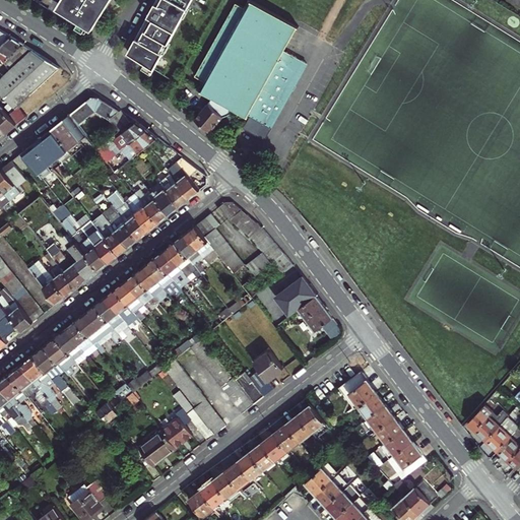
[(93,31),(113,0),(63,0),(58,9),(80,23),(78,27),(82,29),(86,31),(88,28),(93,31)]
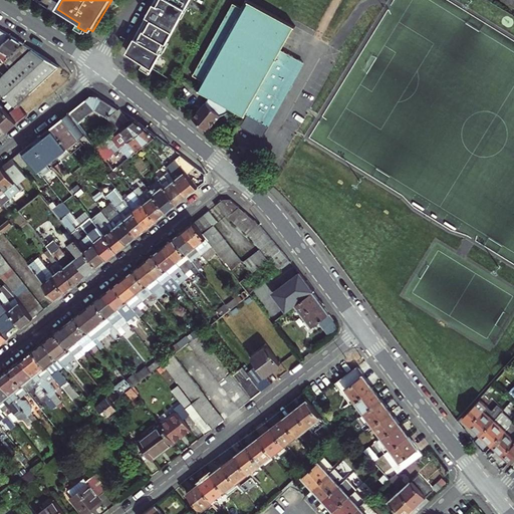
[(156,0),(147,18),(129,51),(147,61),(144,65),(153,70),(191,0),(156,0)]
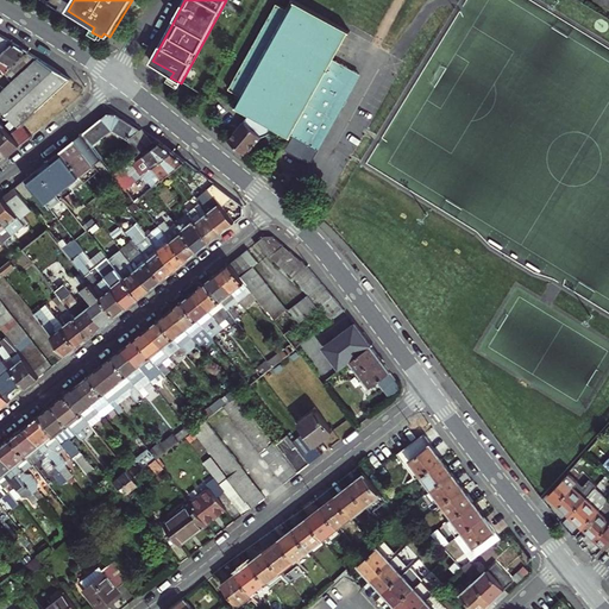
[(337,60),(352,30),(297,0),(293,0),(289,8),(278,2),(232,90),(242,95),(236,106),(252,115),(244,126),(244,129),(245,130),(242,133),(239,132),(231,142),(249,157),(264,139),(269,138),(271,137),(276,133),(278,129),(292,136),(294,137),(295,135),(321,150),(364,74),(337,60)]
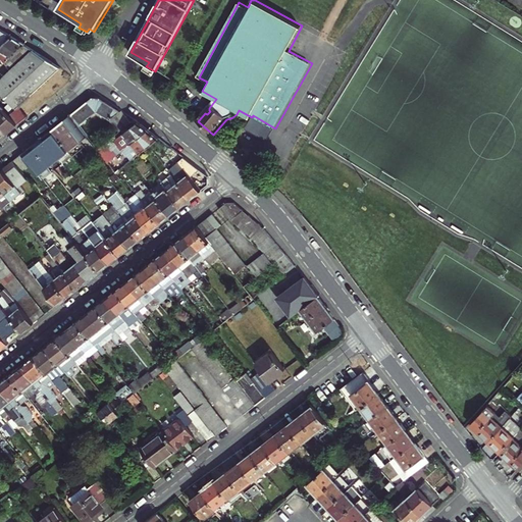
[(0,67),(2,65),(0,63),(0,56),(0,57),(5,62),(7,60),(24,45),(10,37),(0,30),(0,67)]
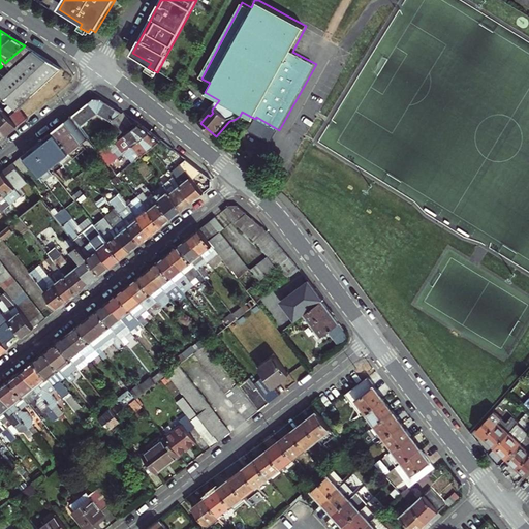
[(0,90),(17,111),(61,69),(42,57),(25,45),(7,61),(9,63),(7,64),(13,69),(0,82),(0,90)]
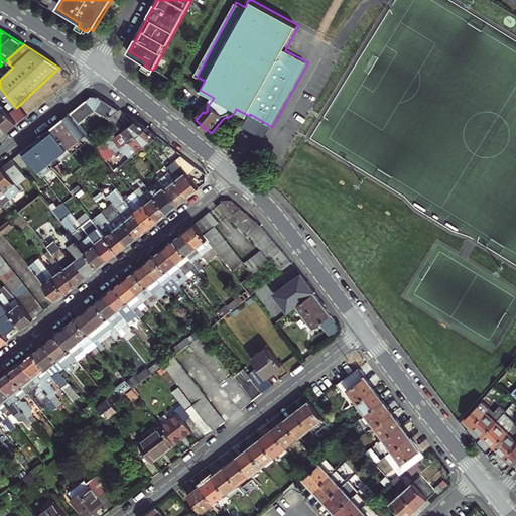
[(20,105),(28,114),(44,101),(62,87),(53,75),(42,85),(43,86),(20,105)]
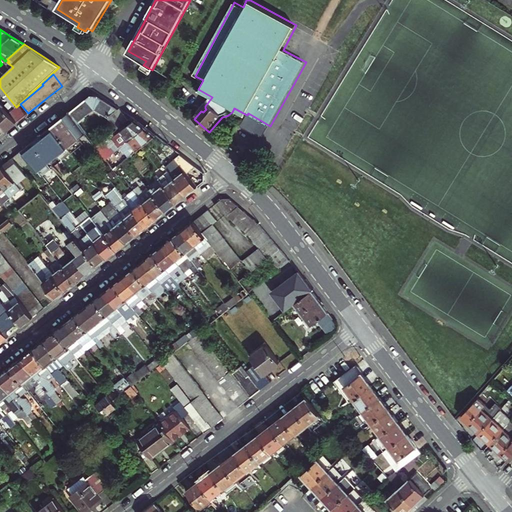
[(180,92),(172,87),(167,96),(170,100),(174,103),(180,92)]
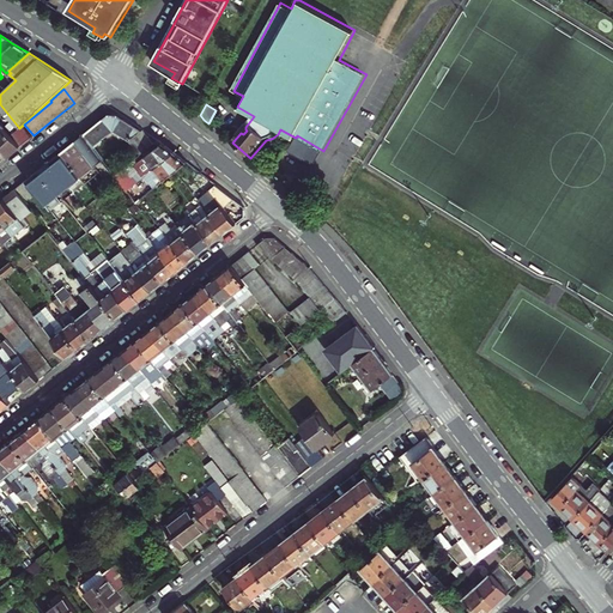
[(108,114),(84,134),(96,150),(103,144),(102,141),(116,129),(131,140),(141,132),(117,115),(114,114),(108,114)]
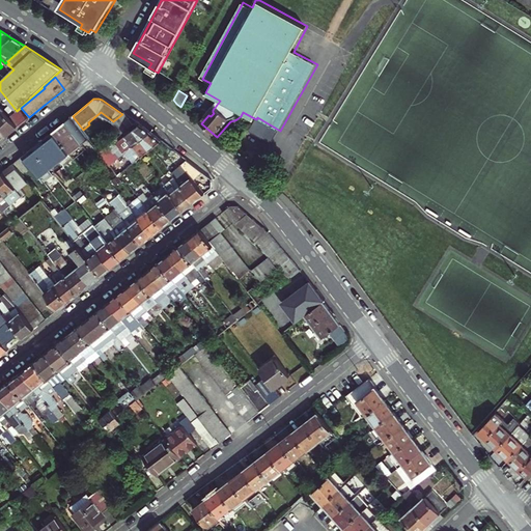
[(28,118),(20,109),(18,111),(9,117),(18,127),(22,122),(28,118)]
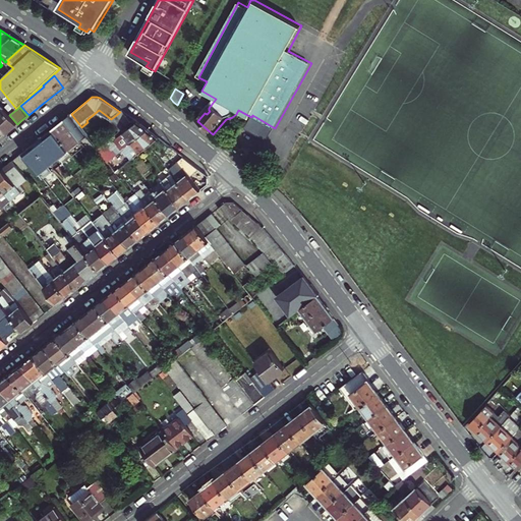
[(9,115),(3,109),(0,111),(0,128),(5,133),(10,129),(17,124),(9,115)]
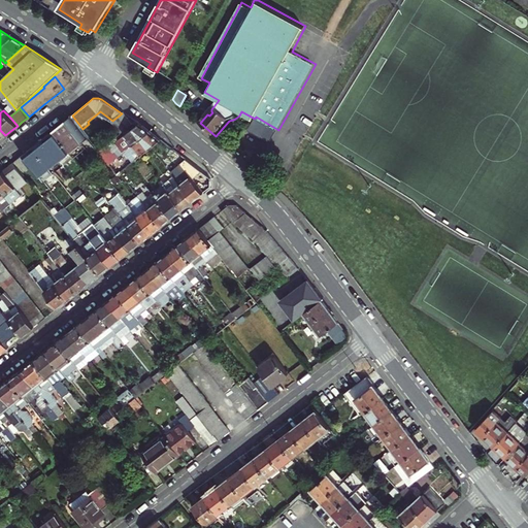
[(123,112),(122,113),(112,121),(123,132),(133,124),(128,118),(123,112)]
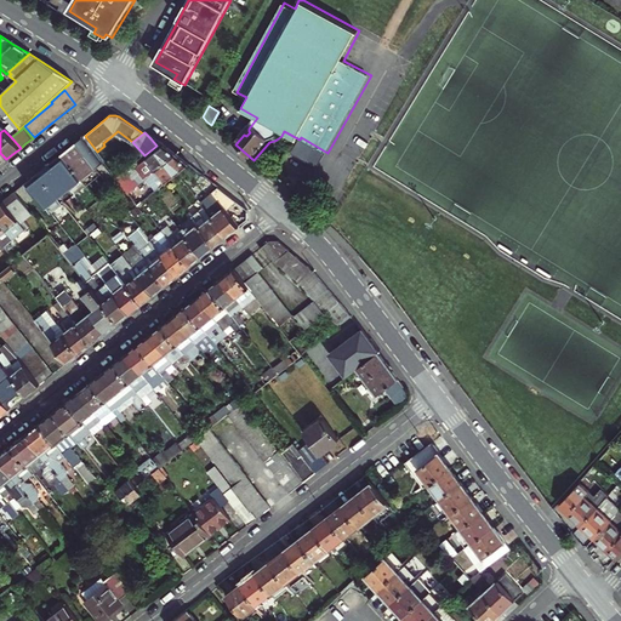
[(97,152),(85,136),(81,138),(77,142),(96,166),(109,183),(117,177),(97,152)]
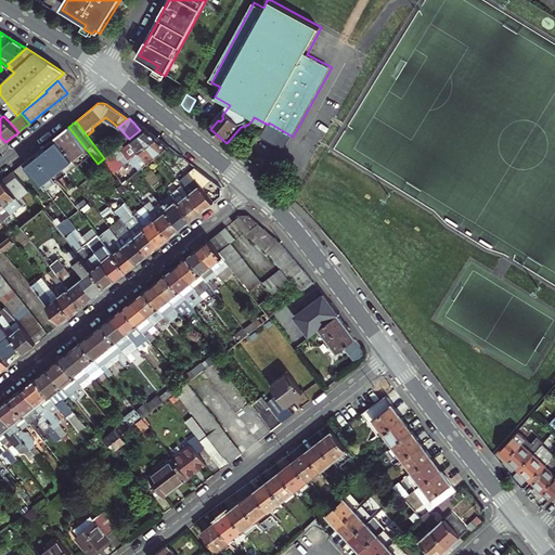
[(73,159),(86,149),(68,127),(62,131),(55,138),(73,159)]
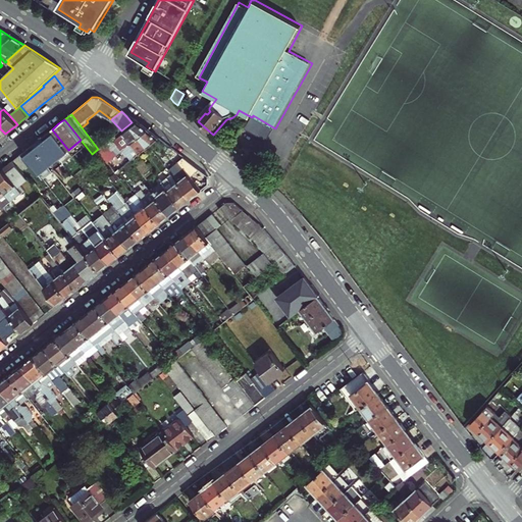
[(115,135),(120,141),(141,123),(135,119),(132,122),(121,131),(115,135)]
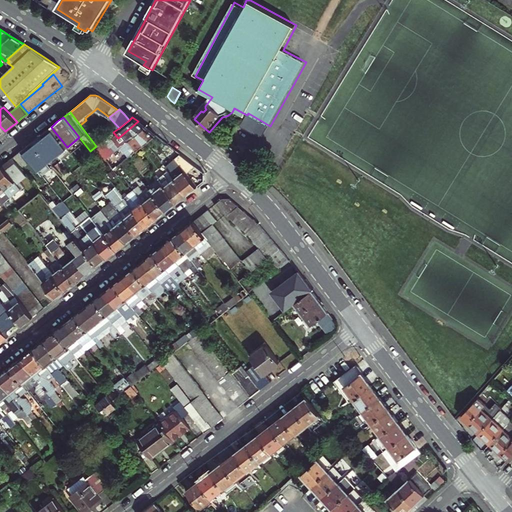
[(96,146),(106,158),(120,147),(123,145),(146,126),(140,122),(138,121),(118,138),(115,140),(117,143),(111,148),(104,140),(96,146)]
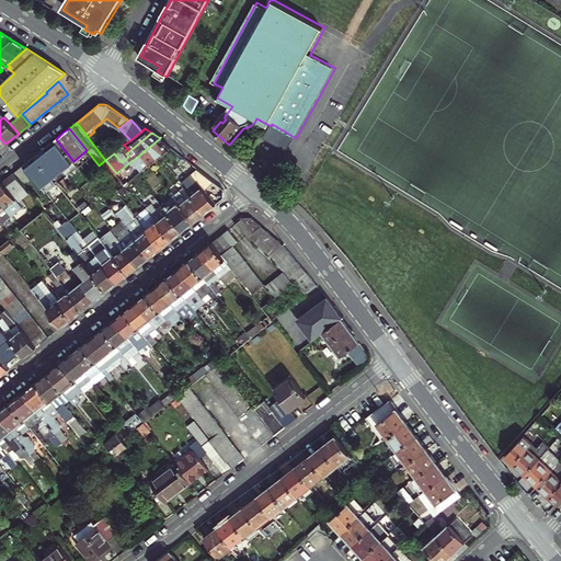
[(132,161),(141,173),(171,149),(164,144),(160,138),(135,159),(132,161)]
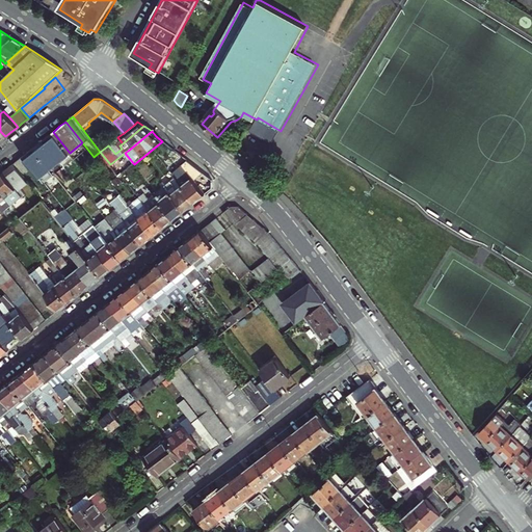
[(50,149),(64,166),(74,159),(70,153),(53,132),(51,133),(48,135),(43,139),(50,149)]
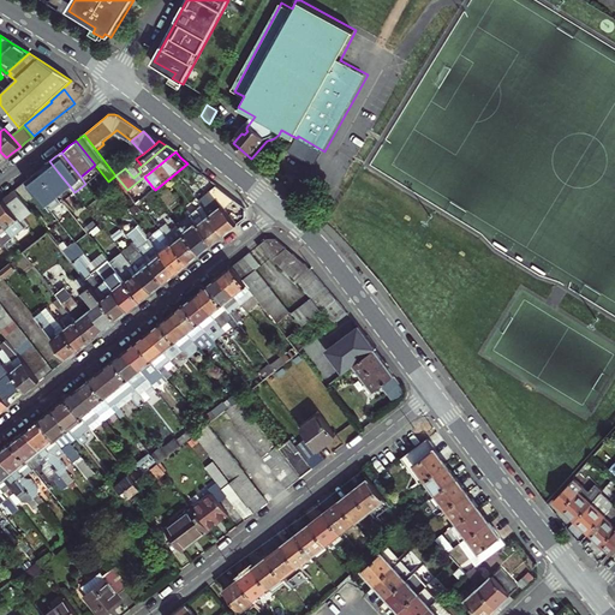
[(48,184),(63,202),(75,192),(58,172),(49,161),(47,163),(45,166),(37,171),(48,184)]
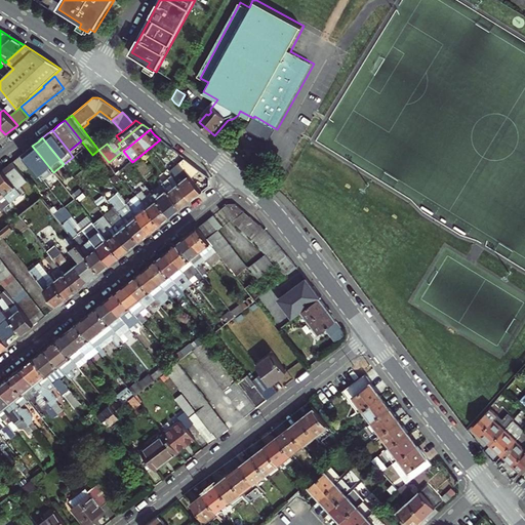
[(22,155),(42,180),(53,172),(41,157),(32,146),(27,150),(22,155)]
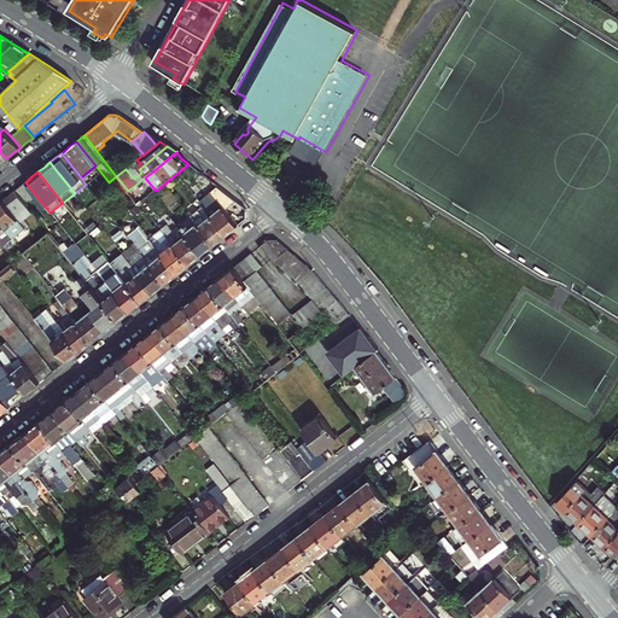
[(34,194),(24,182),(21,185),(18,188),(27,199),(34,194)]
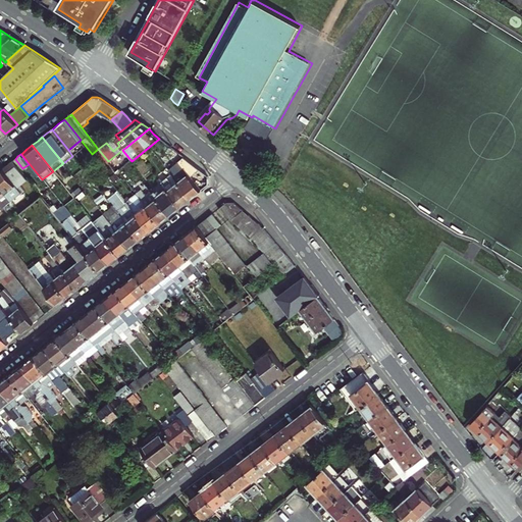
[(170,169),(168,171),(170,174),(190,200),(197,194),(208,185),(199,174),(198,175),(191,167),(186,171),(179,164),(186,159),(179,155),(173,160),(177,165),(171,170),(170,169)]
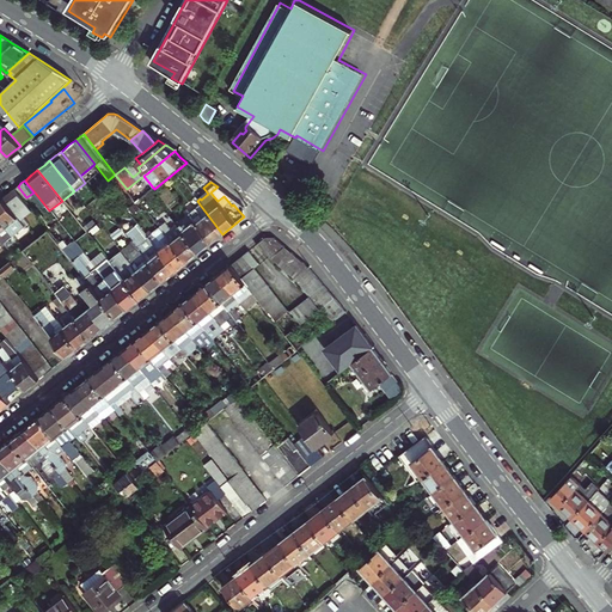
[(24,226),(28,224),(24,220),(32,213),(14,189),(10,193),(2,199),(24,226)]
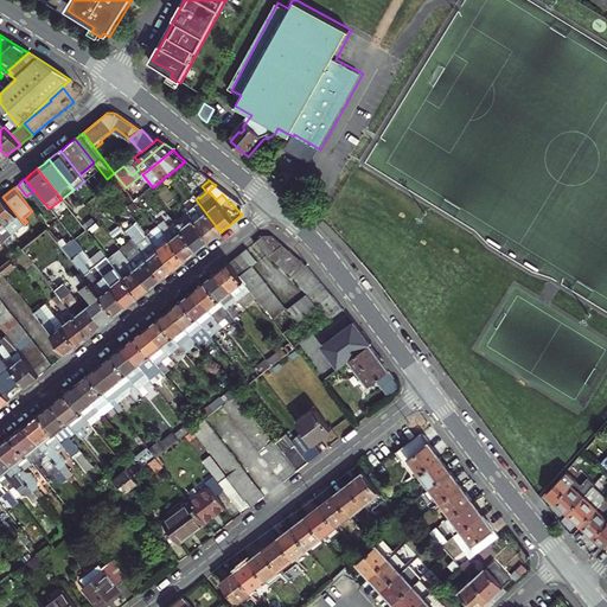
[(0,198),(0,217),(13,234),(24,224),(2,197),(0,198)]
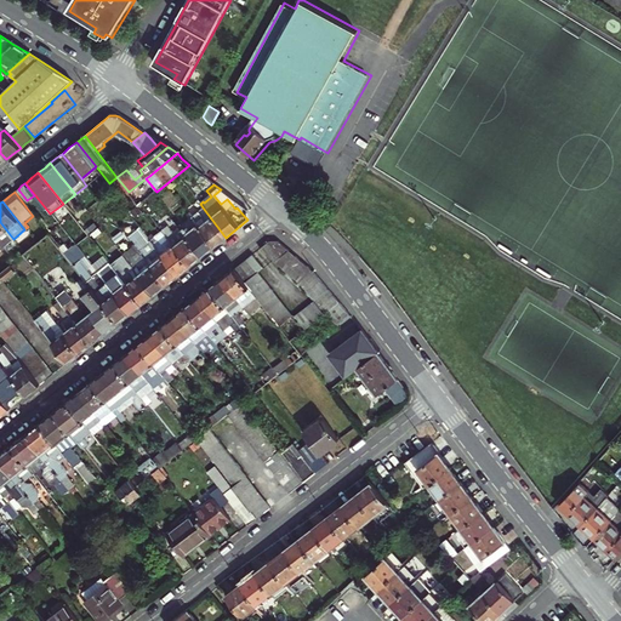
[(188,214),(192,218),(214,246),(221,241),(226,238),(203,208),(194,215),(192,211),(188,214)]
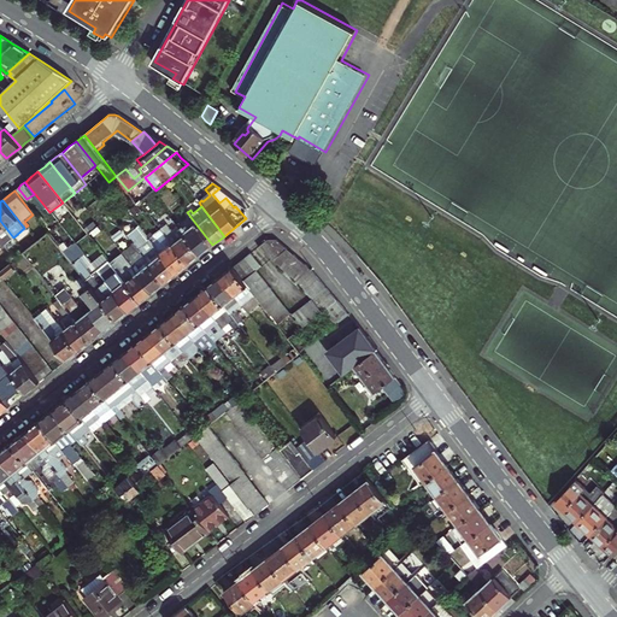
[(129,212),(134,219),(140,215),(135,209),(129,212)]
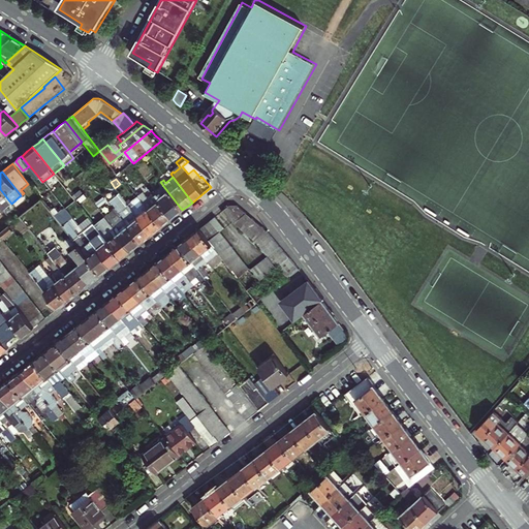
[(163,186),(153,194),(154,196),(172,219),(178,214),(182,210),(163,186)]
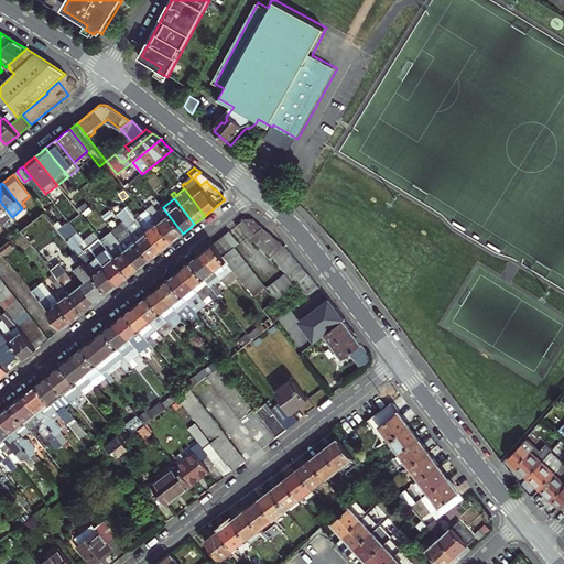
[(0,224),(1,226),(12,217),(0,202),(0,224)]
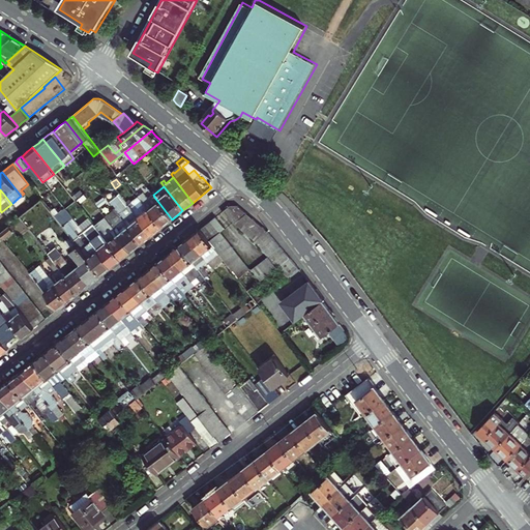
[(115,196),(108,202),(115,210),(122,219),(141,243),(146,239),(151,235),(139,219),(133,211),(129,207),(126,203),(119,195),(117,196),(115,196)]
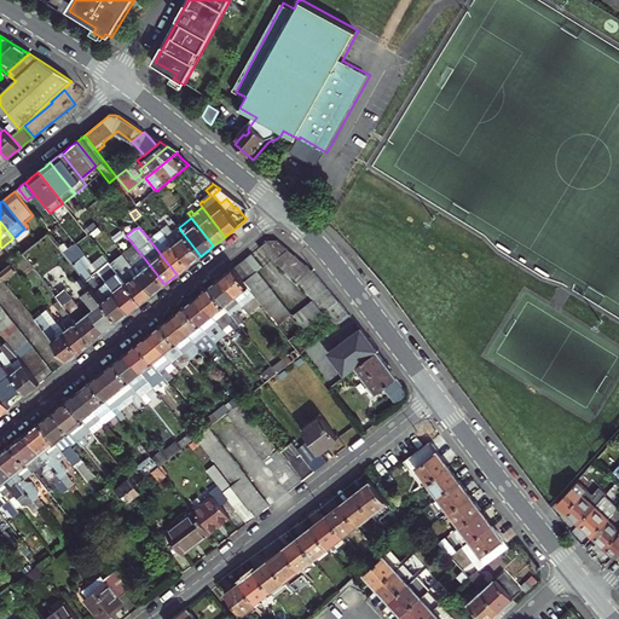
[(195,260),(201,256),(180,230),(174,236),(171,232),(169,231),(165,235),(168,238),(174,247),(189,265),(195,260)]
